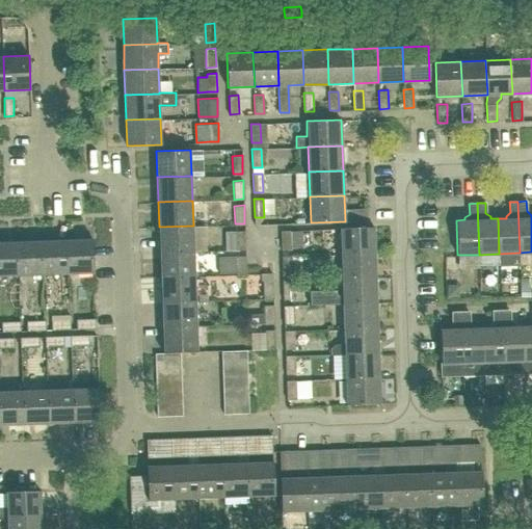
[(160,252),(194,250),(193,226),(159,227),(160,252)]
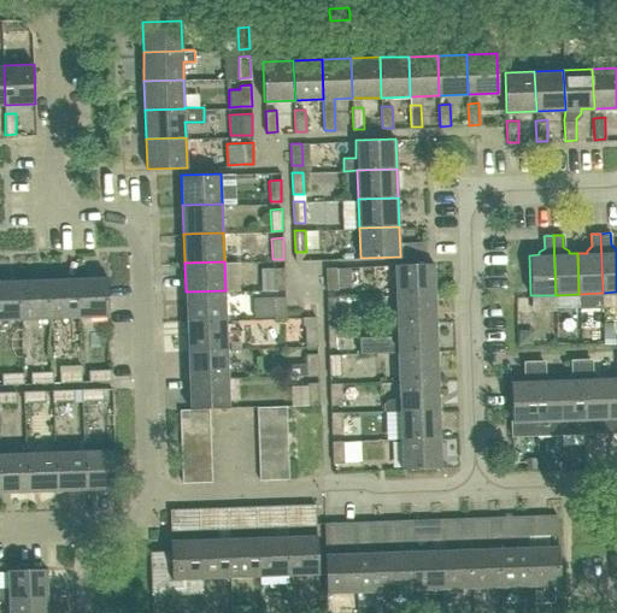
[(395,294),(435,293),(434,263),(394,264),(395,294)]
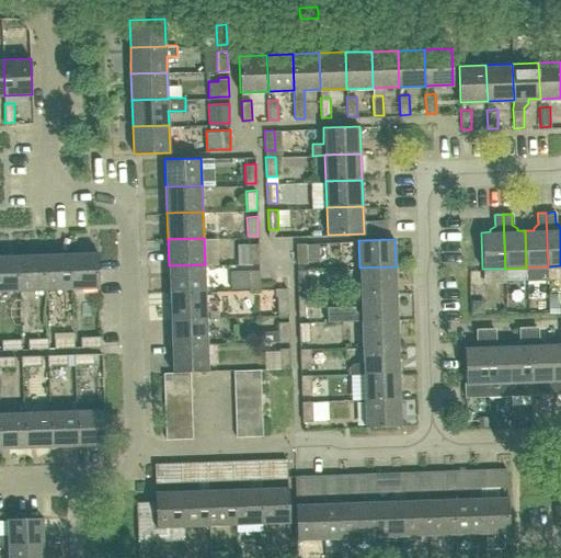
[(248,243),(249,263),(259,262),(258,242),(248,243)]
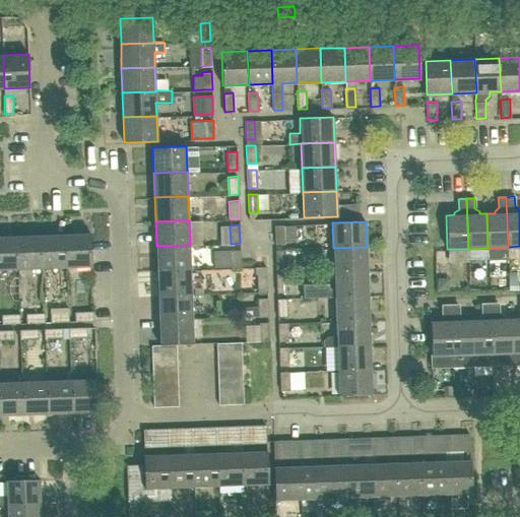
[(284,243),(284,224),(274,225),(275,244),(284,243)]
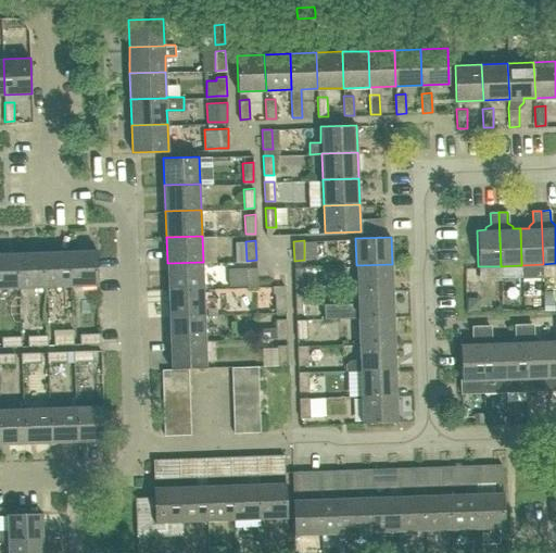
[(70,251),(71,286),(99,285),(98,256),(97,250),(70,251)]
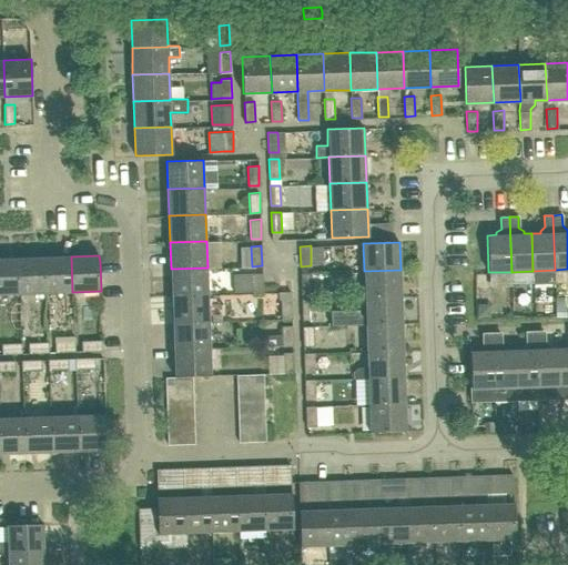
[(46,293),(72,292),(71,256),(44,258),(46,293)]
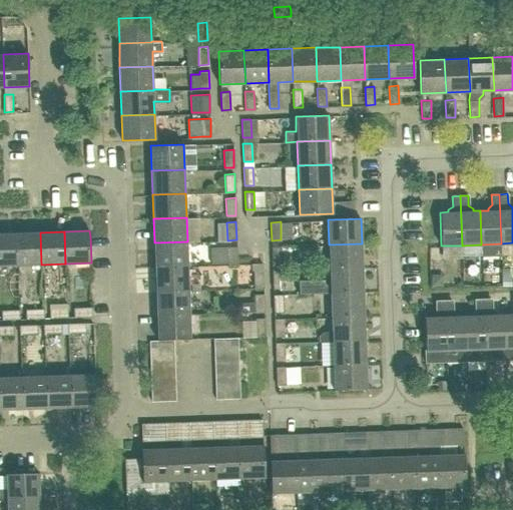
[(0,266),(17,266),(16,232),(0,233),(0,266)]
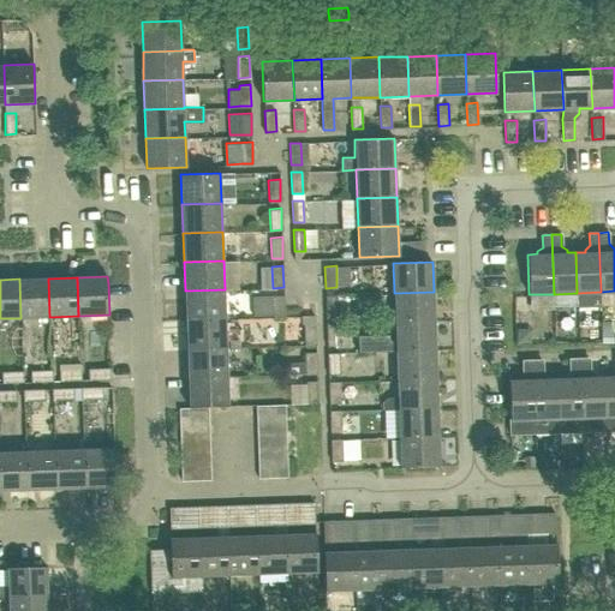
[(21,318),(49,317),(48,279),(19,279),(21,318)]
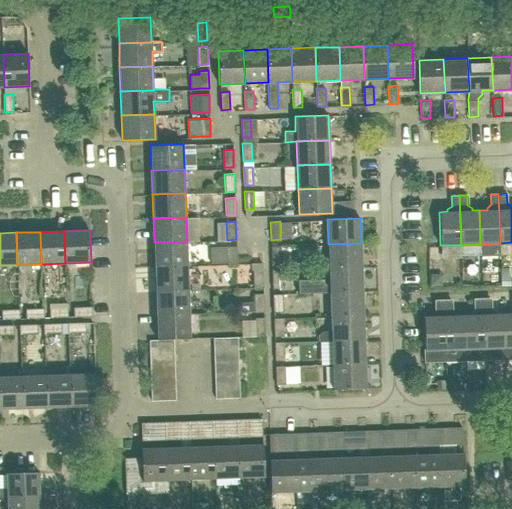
[(155,266),(188,265),(187,241),(154,242),(155,266)]
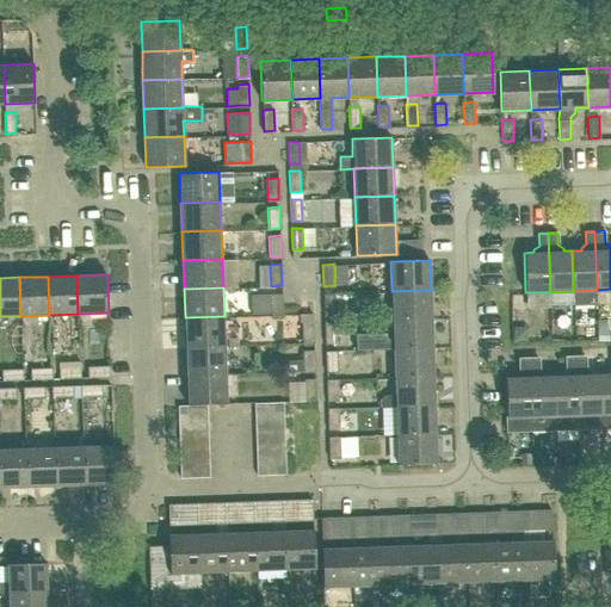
[(393,320),(432,319),(431,290),(392,291),(393,320)]
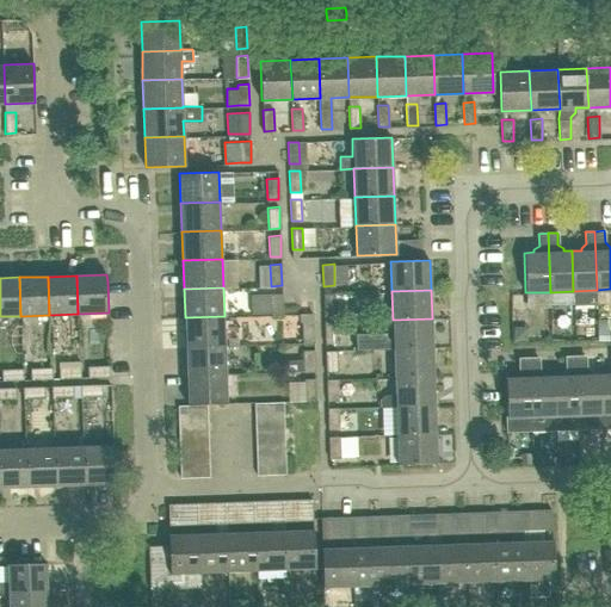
[(272,315),(283,314),(283,307),(282,292),(271,293),(272,315)]
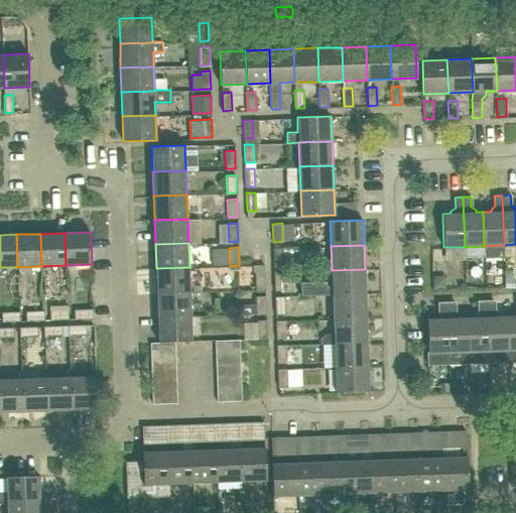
[(274,266),(283,265),(282,247),(273,248),(274,266)]
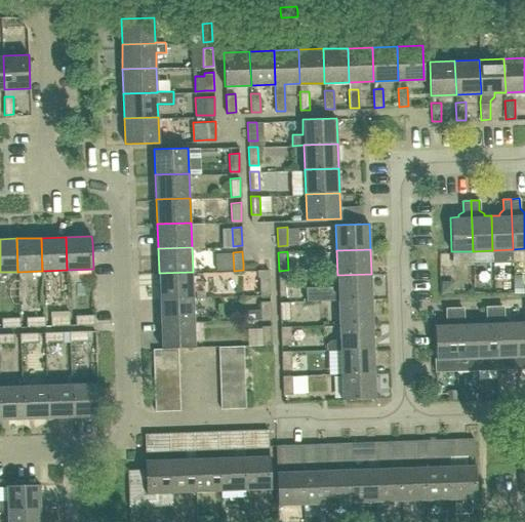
[(159,297),(194,296),(193,272),(159,273),(159,297)]
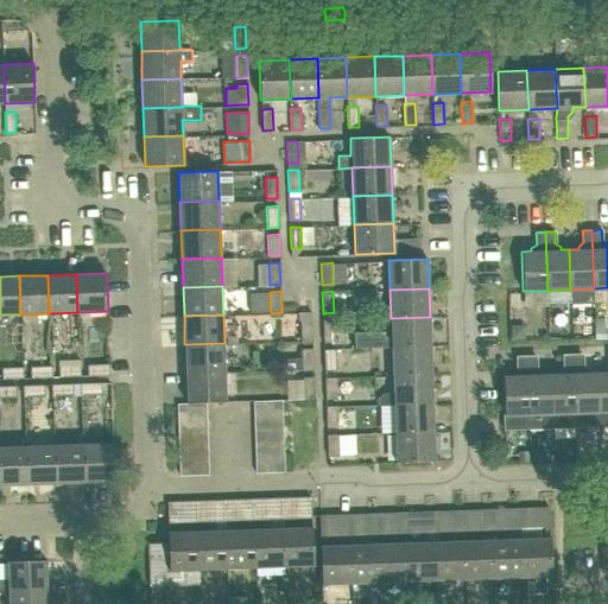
[(392,347),(431,345),(430,317),(391,318),(392,347)]
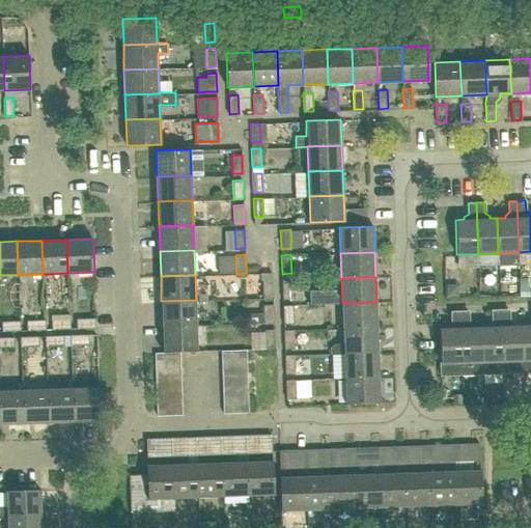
[(263,298),(273,297),(272,278),(262,279),(263,298)]
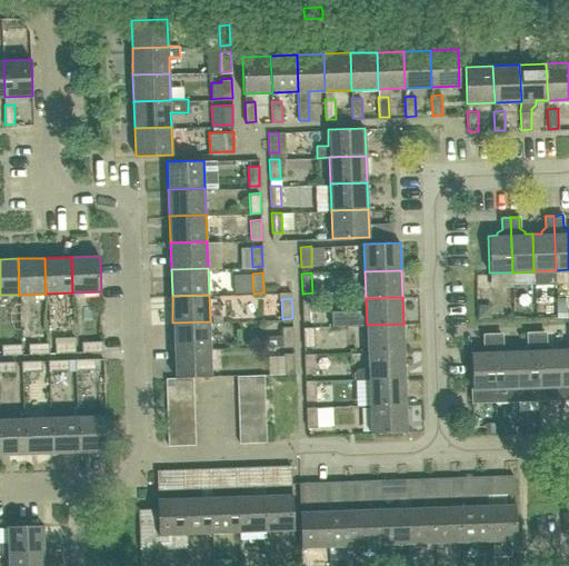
[(313,319),(312,299),(302,300),(303,320),(313,319)]
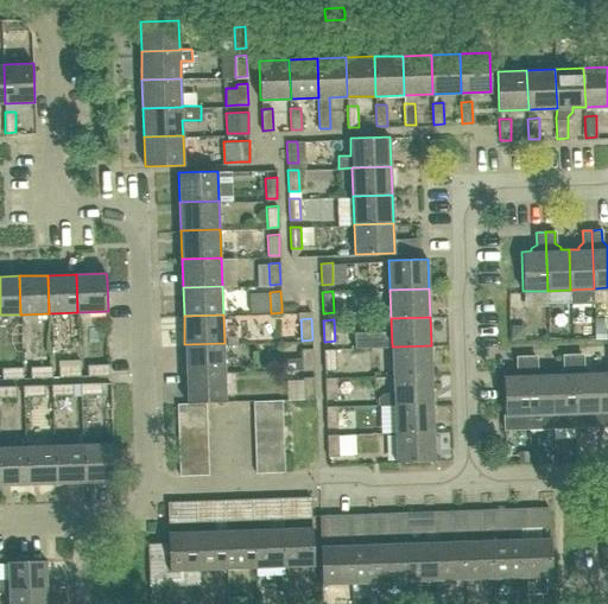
[(595,323),(596,337),(606,336),(605,322),(595,323)]
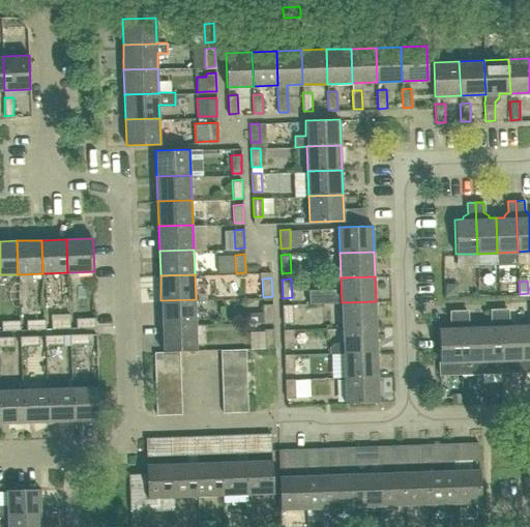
[(445,282),(445,294),(458,294),(458,283),(445,282)]
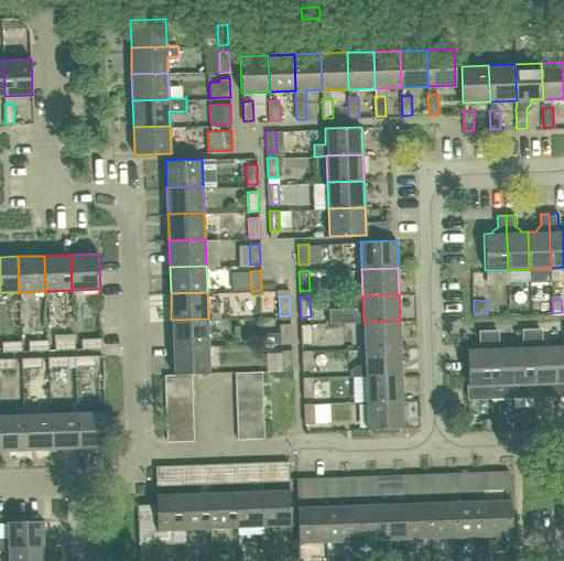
[(172,346),(208,345),(208,319),(171,320),(172,346)]
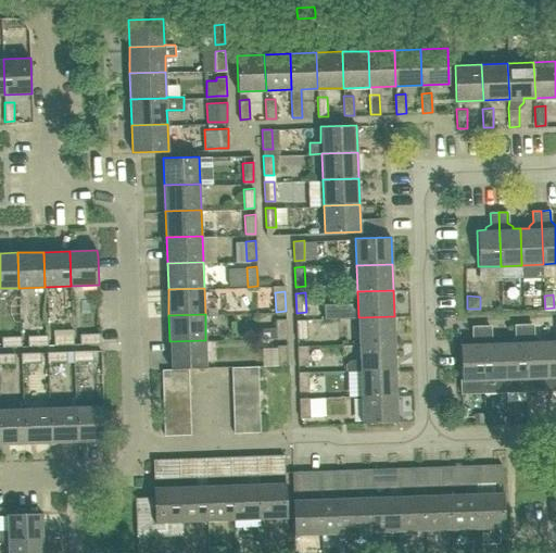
[(359,343),(395,342),(394,316),(358,317),(359,343)]
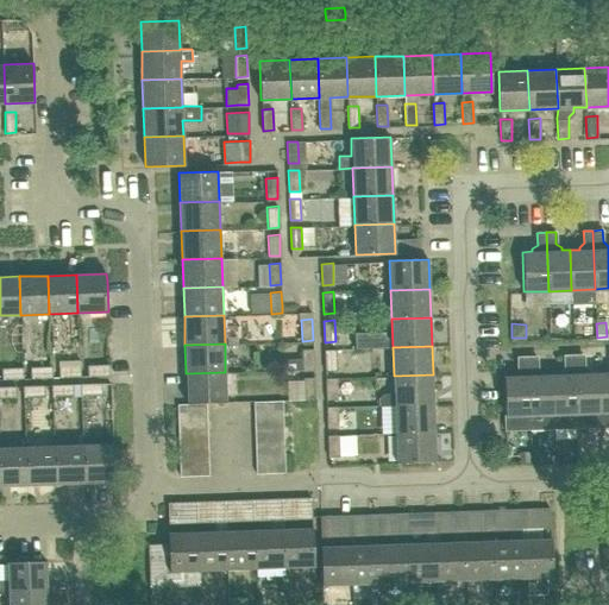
[(302,348),(302,370),(314,369),(313,347),(302,348)]
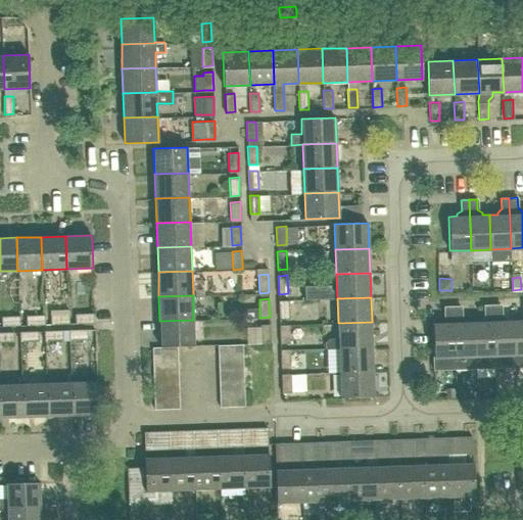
[(279,318),(289,318),(288,299),(279,300),(279,318)]
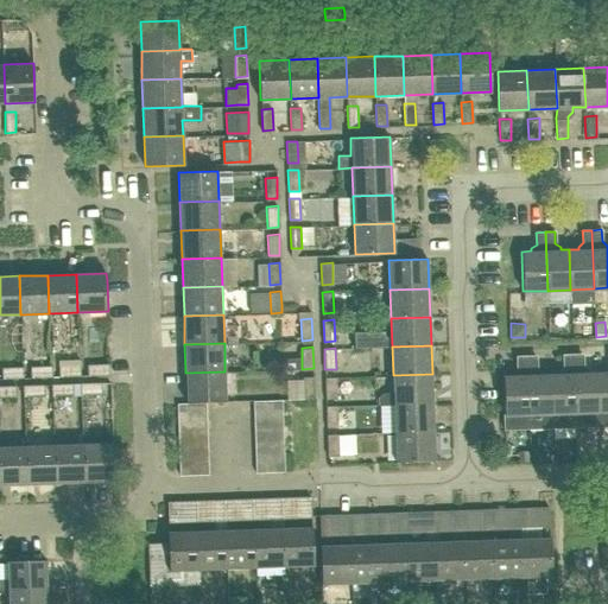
[(552,426),(576,426),(572,354),(563,354),(563,366),(558,372),(558,374),(550,374),(552,426)]
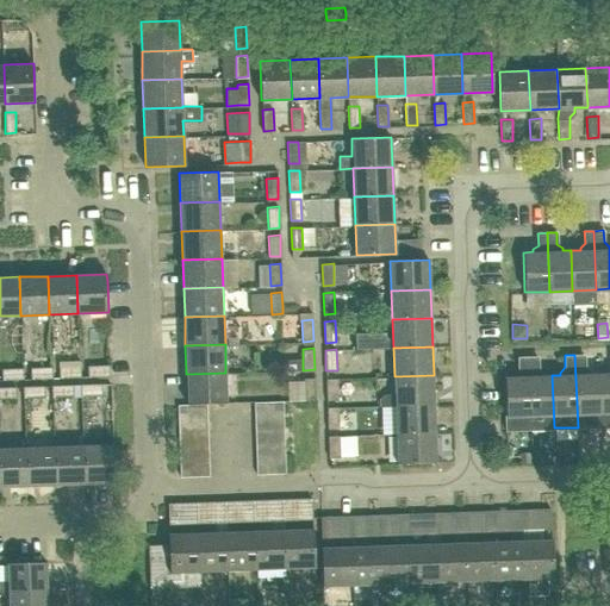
[(601,426),(598,373),(589,374),(589,372),(584,367),(584,355),(574,355),(578,428),(601,426)]
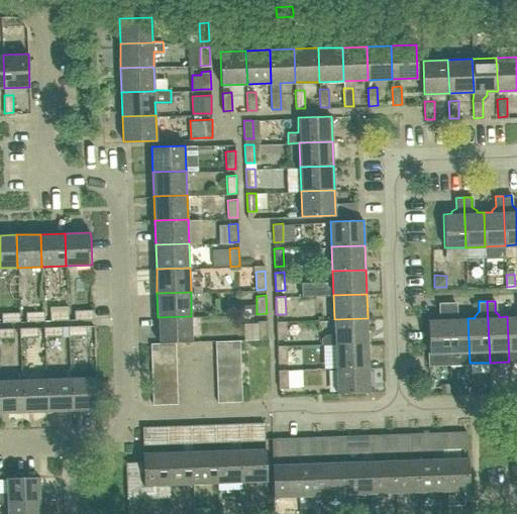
[(428,365),(449,364),(447,302),(439,303),(439,313),(436,317),(436,319),(427,319),(428,351),(428,365)]
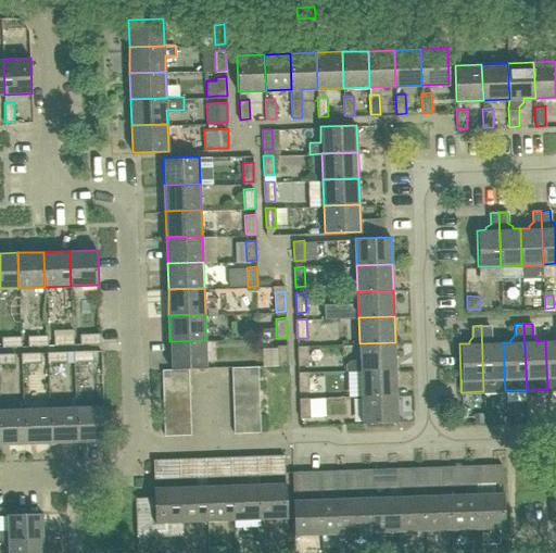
[(505,390),(503,342),(494,342),(494,340),(490,336),(490,325),(481,325),(483,391),(505,390)]
